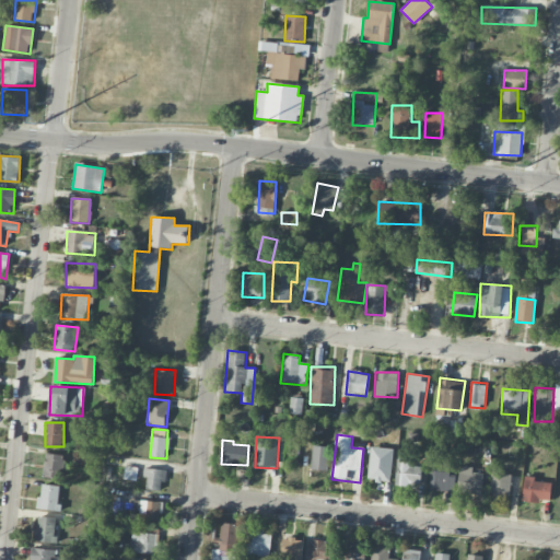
[(329,447),(312,446),(311,470),(328,470),(329,447)]
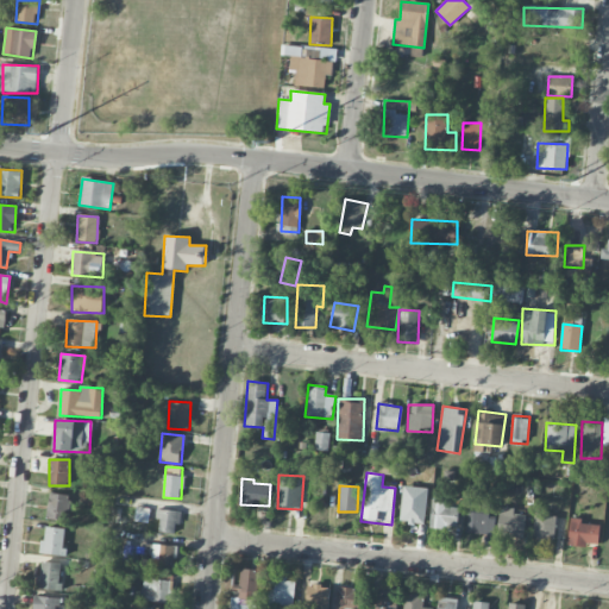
[(66,520),(68,495),(49,494),(48,519),(66,520)]
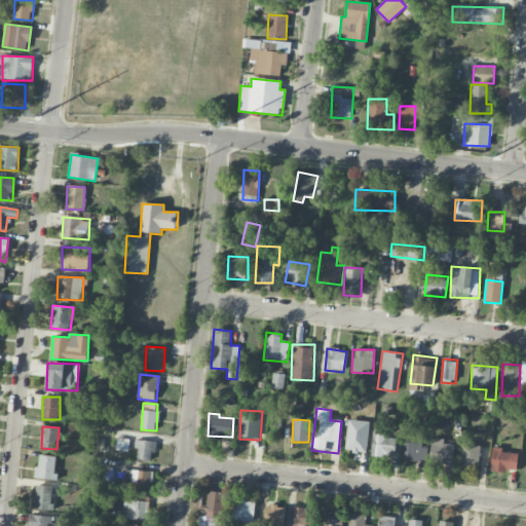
[(384,438),(384,433),(373,431),(372,455),(396,456),(397,439),(384,438)]
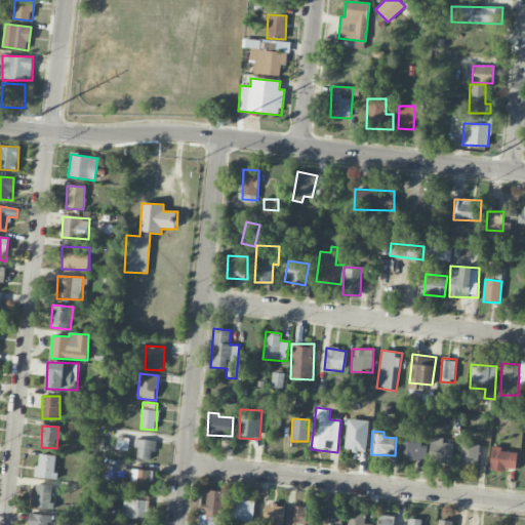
[(427,460),(428,445),(421,445),(422,434),(404,433),(403,459),(427,460)]
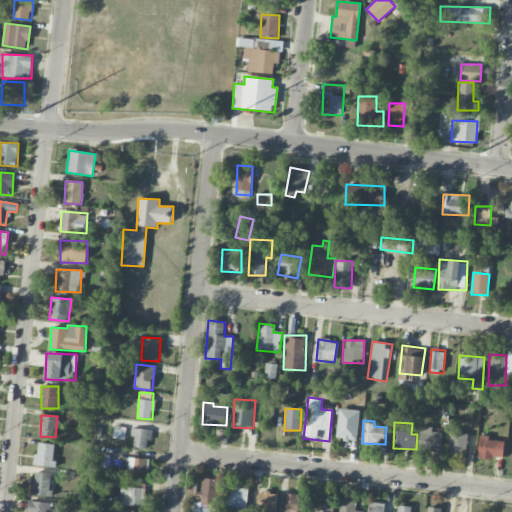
[(125,427),(114,426),(113,438),(125,439),(125,427)]
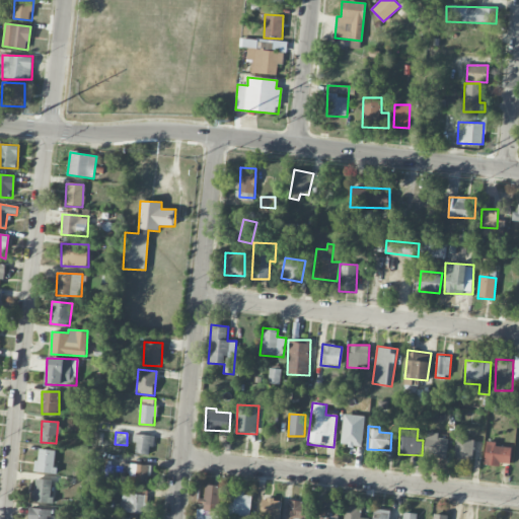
[(423,456),(446,459),(449,439),(438,438),(439,434),(426,432),(423,456)]
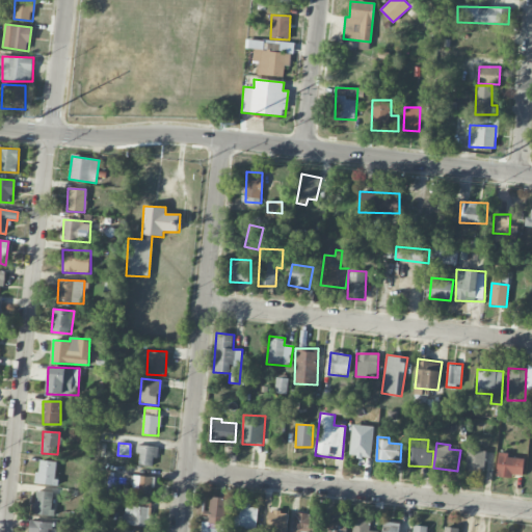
[(155,467),(157,447),(139,445),(137,464),(155,467)]
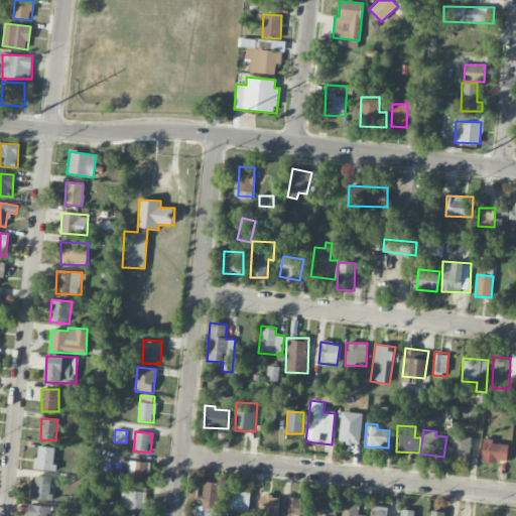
[(471,434),(453,434),(452,456),(471,457),(471,434)]
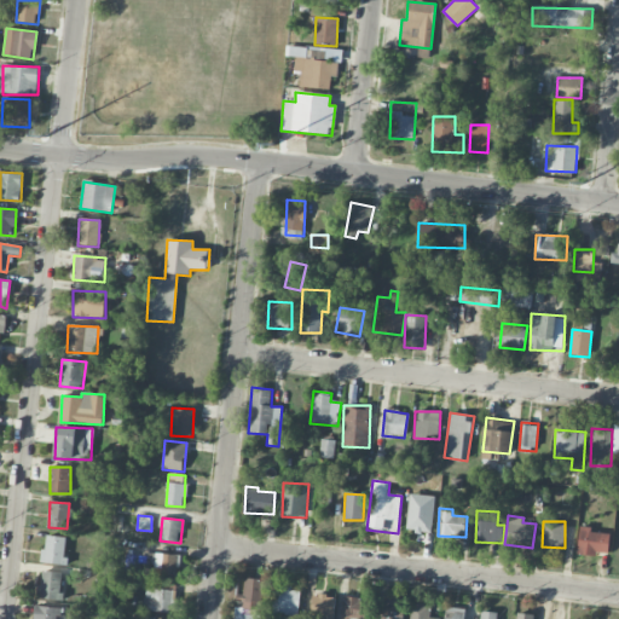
[(608,553),(609,533),(591,533),(591,527),(579,527),(578,555),(597,555),(597,553),(608,553)]
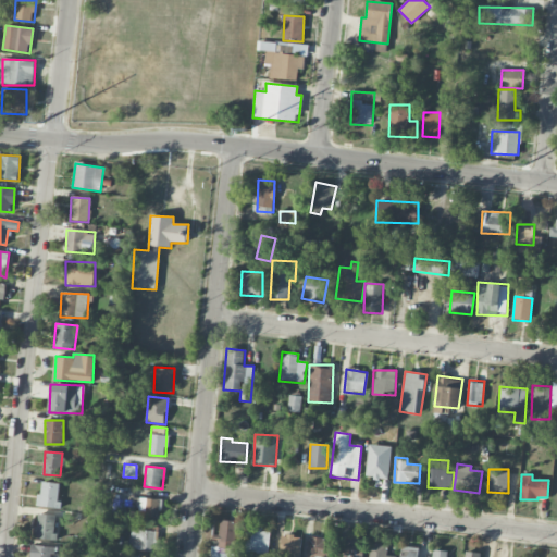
[(38,506),(58,508),(61,484),(40,482),(38,506)]
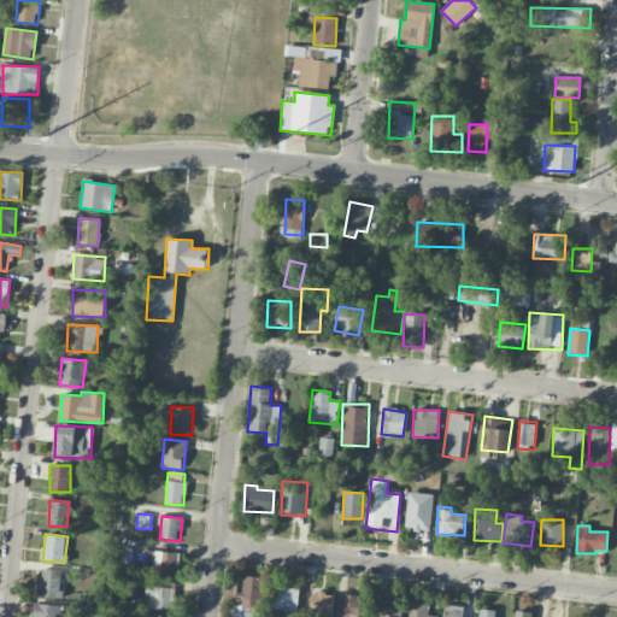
[(154,565),(176,566),(176,553),(154,552),(154,565)]
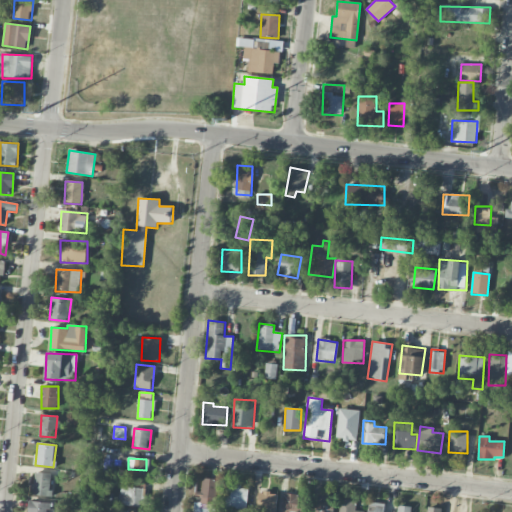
[(50,496),(51,473),(34,473),(33,495),(50,496)]
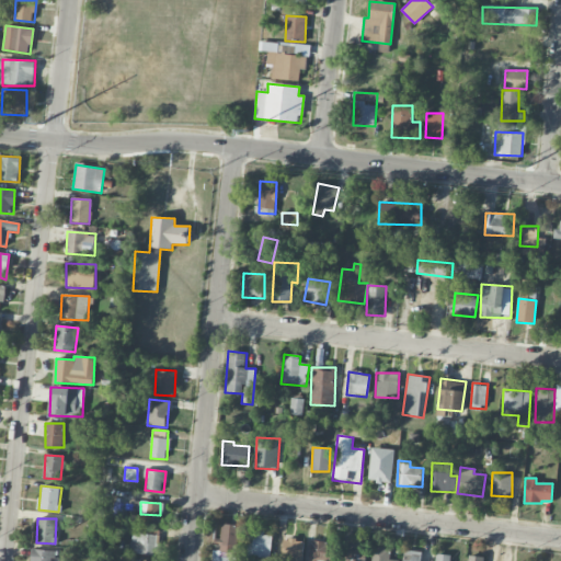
[(220,539),(214,539),(213,560),(236,560),(239,525),(221,524),(220,539)]
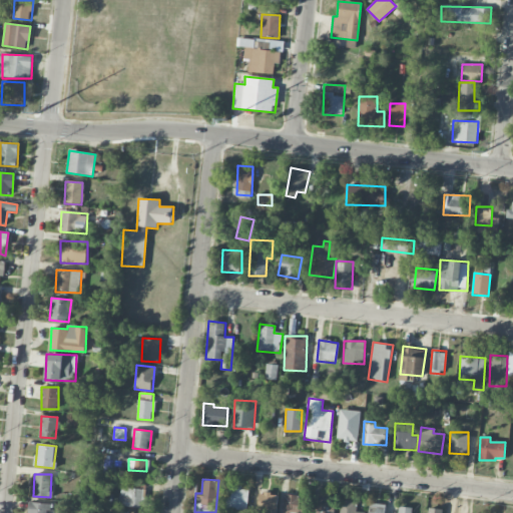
[(119,506),(142,508),(143,489),(120,487),(119,506)]
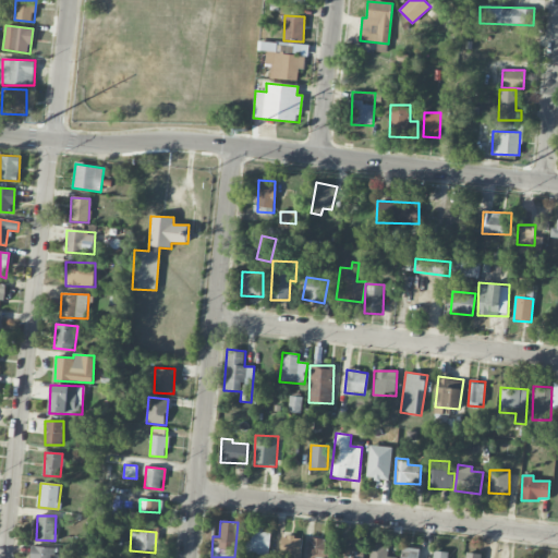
[(271,531),(252,530),(251,549),(269,552),(271,531)]
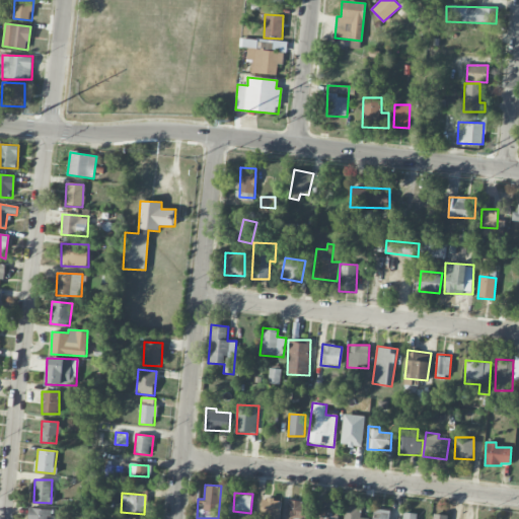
[(261,518),(280,518),(281,500),(262,499),(261,518)]
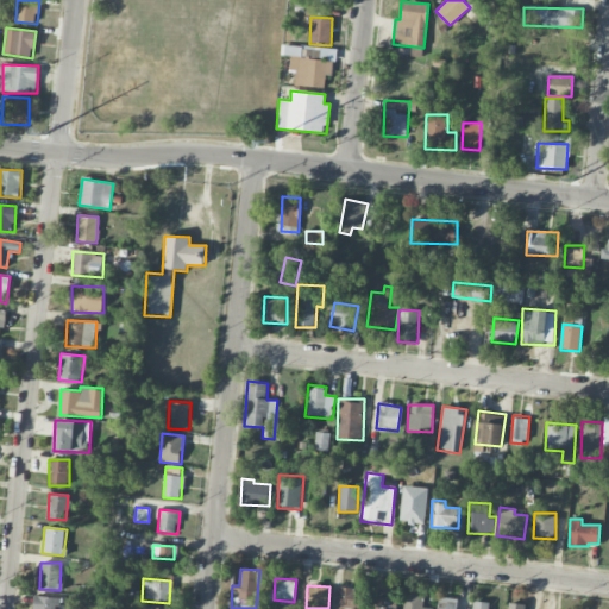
[(357,608),(358,589),(337,588),(337,608),(357,608)]
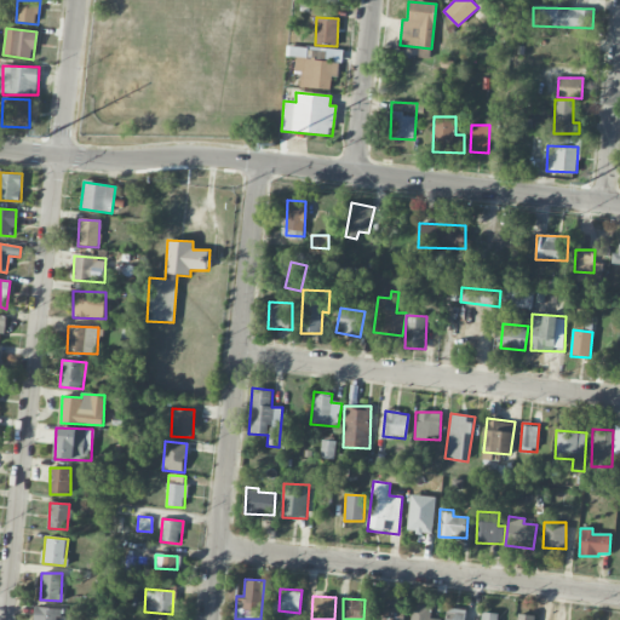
[(402,619),(402,602),(383,602),(383,619),(402,619)]
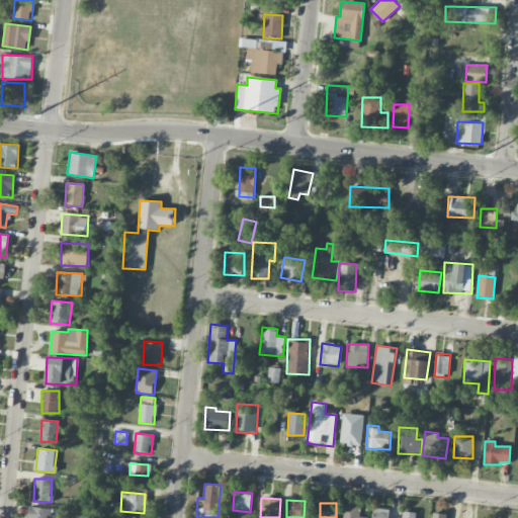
[(369,517),(359,516),(360,507),(345,504),(343,517),(369,517)]
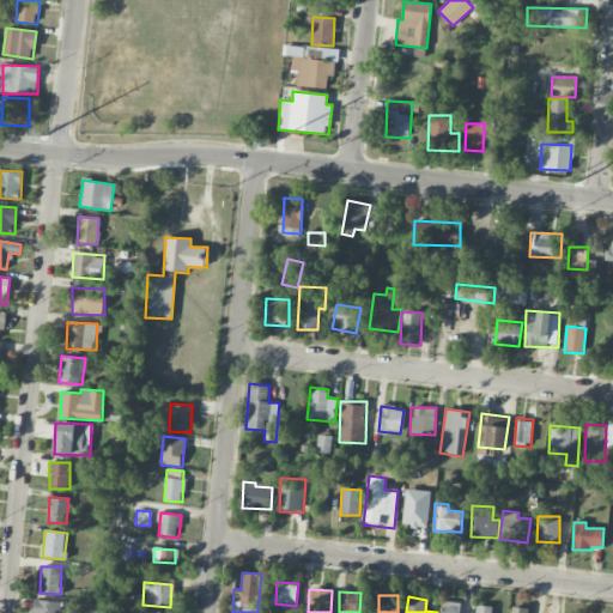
[(32,612),(58,612),(59,601),(34,600),(32,612)]
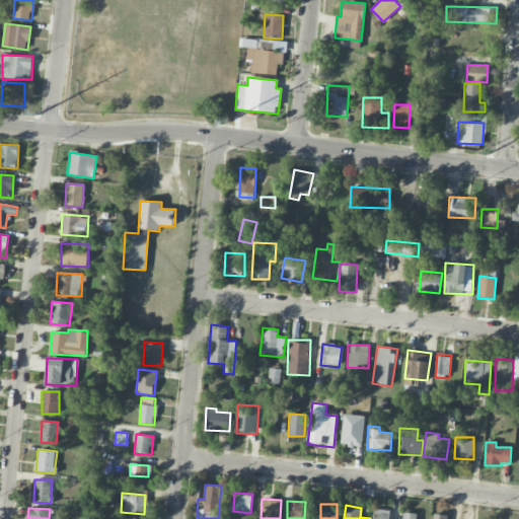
[(388,518),(389,510),(373,510),(373,518),(388,518)]
